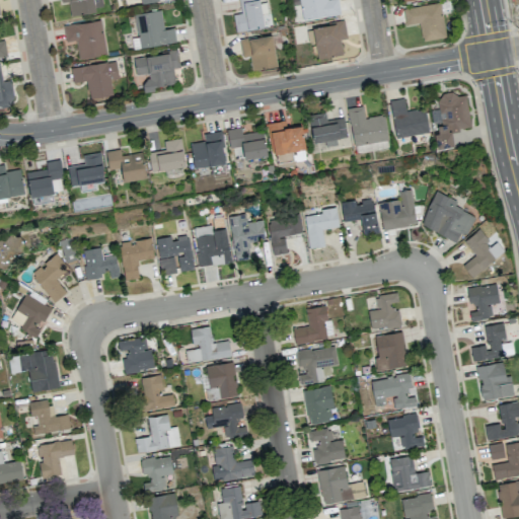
[(60,0),(61,3),(69,2),(70,14),(102,10),(100,0),(60,0)]
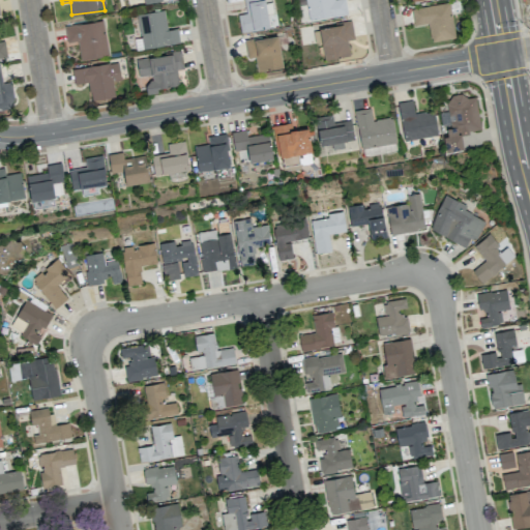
[(243,0),(245,12),(237,15),(240,32),(269,27),(264,0),(243,0)]
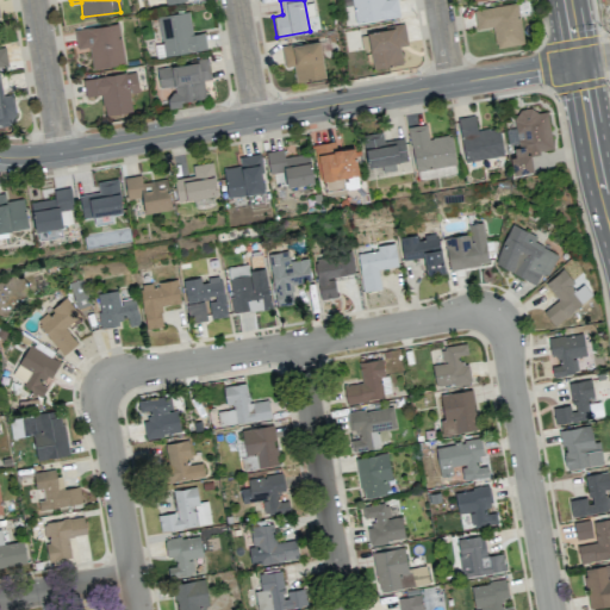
[(352,0),(354,23),(399,18),(397,0),(352,0)]
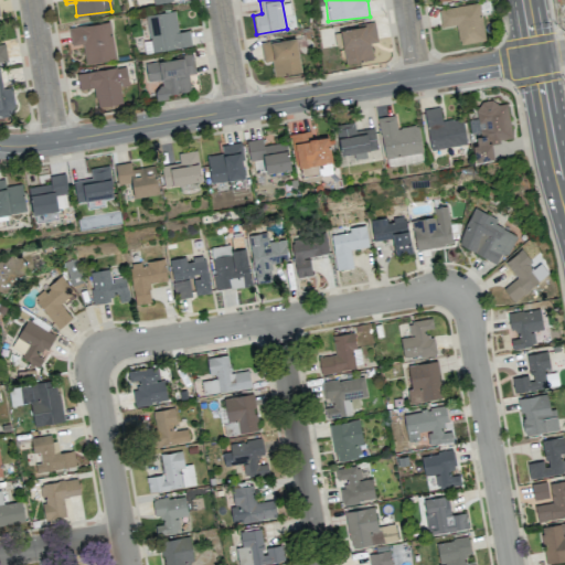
[(441,27),(456,25),(458,44),(483,41),(479,3),(439,8),(441,27)]
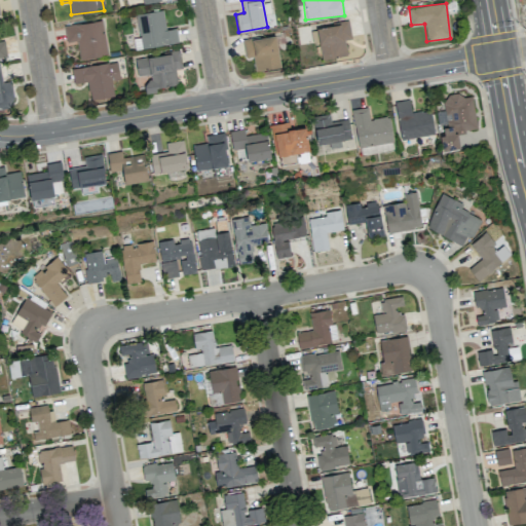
[(139,38),(133,39),(135,49),(178,42),(176,28),(165,30),(162,9),(135,14),(139,38)]
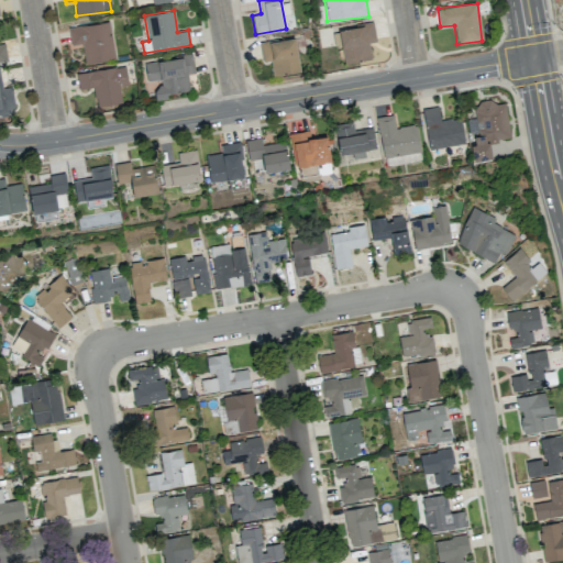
[(114,59),(110,22),(68,28),(70,45),(83,44),(85,64),(114,59)]
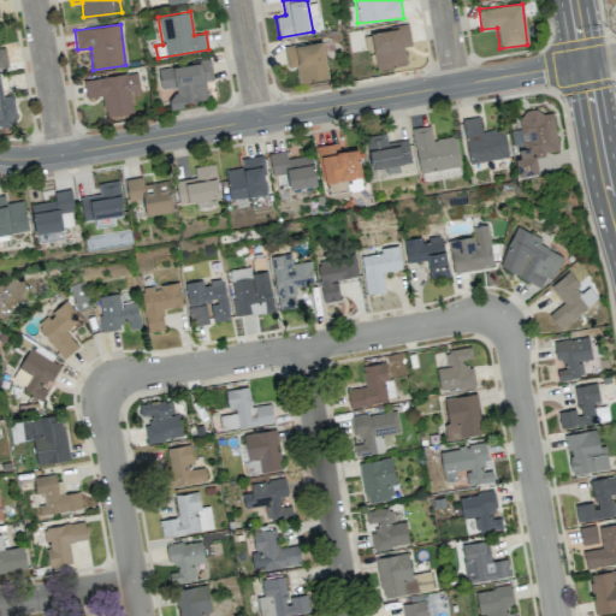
[(412,45),(408,27),(363,34),(366,49),(373,48),(377,69),(406,64),(403,47),(412,45)]
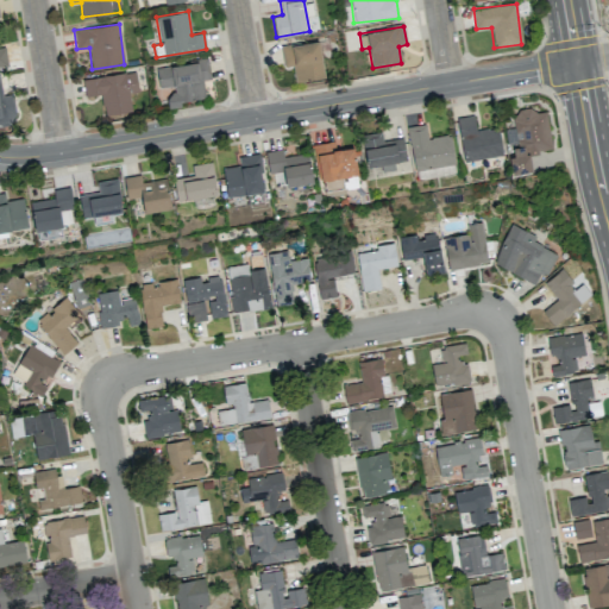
[(295,82),(325,77),(318,39),(281,46),(284,66),(292,64),(295,82)]
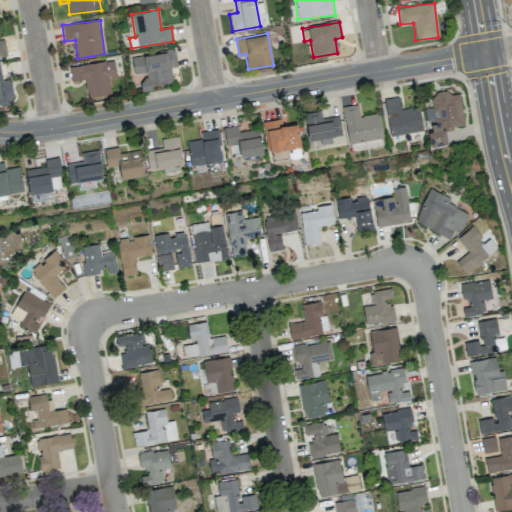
[(172,82),(170,67),(177,66),(175,50),(131,56),(133,74),(141,73),(143,90),(152,89),(151,85),(172,82)]
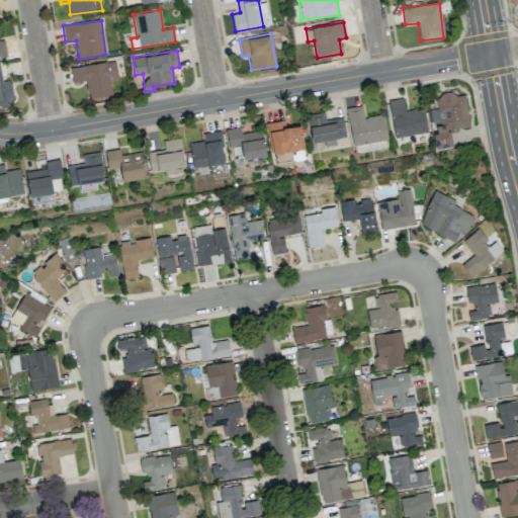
[(112,94),(109,79),(117,78),(115,60),(70,68),(73,82),(86,80),(89,98),(112,94)]
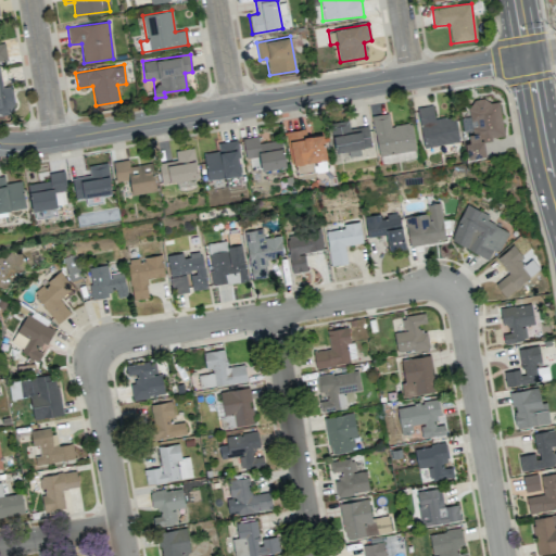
[(0,112),(15,110),(11,86),(2,87),(0,73),(0,112)]
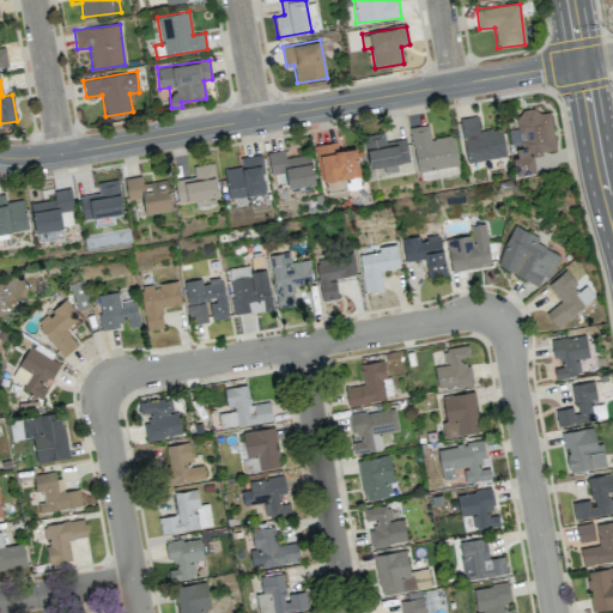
[(556,151),(550,109),(516,113),(519,129),(509,131),(515,176),(535,174),(533,155),(556,151)]
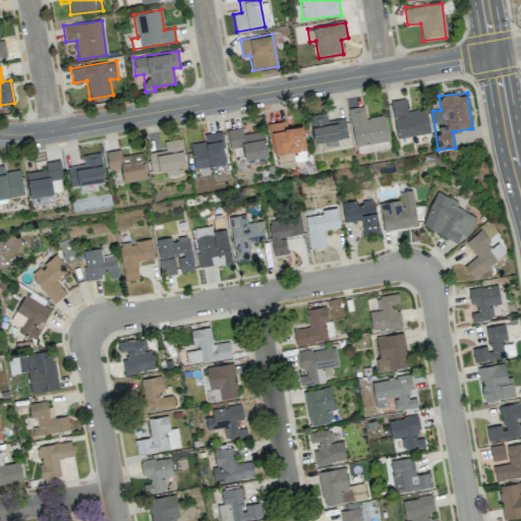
[(429,132),(425,108),(407,111),(405,99),(391,101),(397,137),(429,132)]
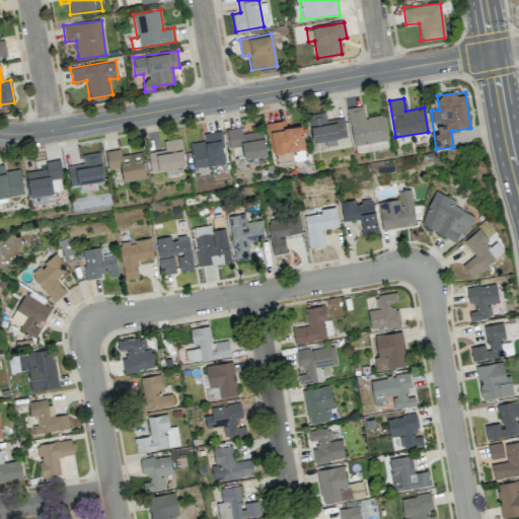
[(388,147),(384,115),(364,117),(362,105),(348,107),(353,152),(388,147)]
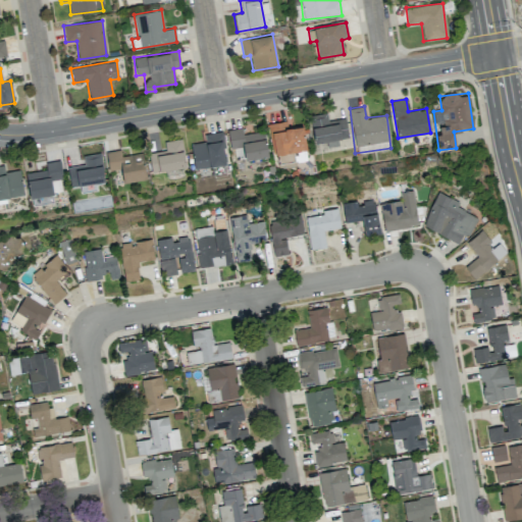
[(349,137),(345,117),(327,120),(326,113),(309,115),(314,143),(326,141),(327,147),(338,145),(337,139),(349,137)]
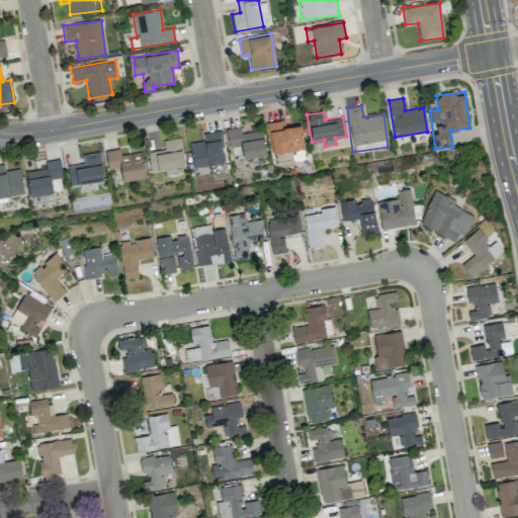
[(305,148),(300,124),(285,127),(283,119),(265,123),(271,154),(305,148)]
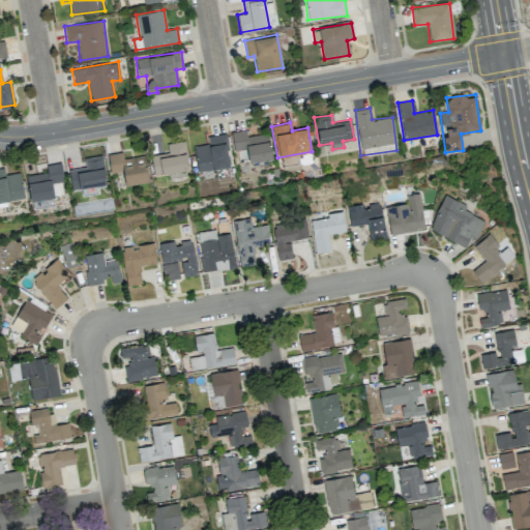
[(272,158),(267,133),(246,137),(245,129),(230,131),(234,151),(246,149),(248,163),(272,158)]
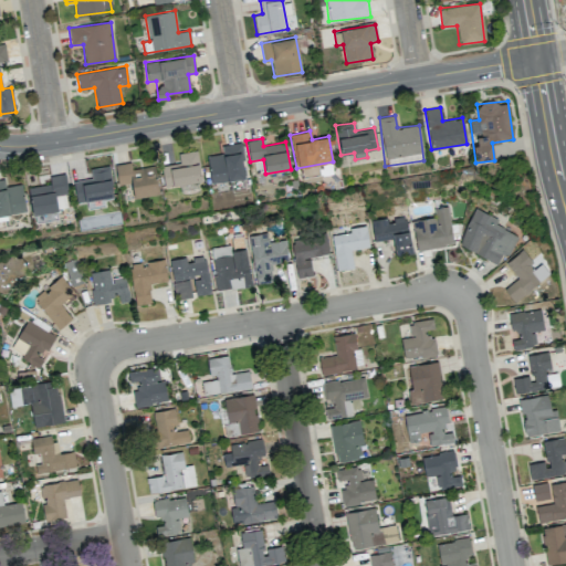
[(245,178),(239,143),(221,145),(222,154),(206,156),(211,184),(245,178)]
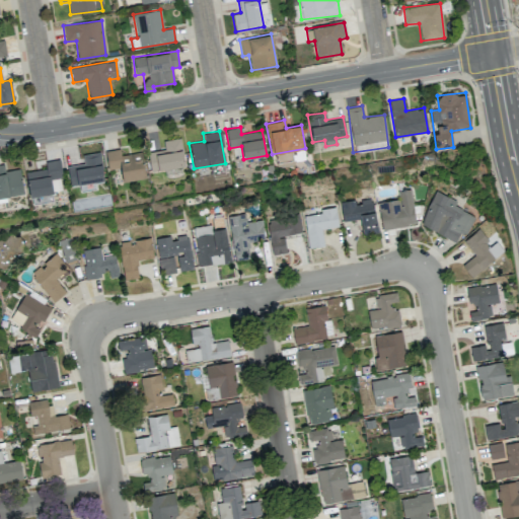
[(150,170),(184,166),(180,138),(163,140),(164,149),(148,151),(150,170)]
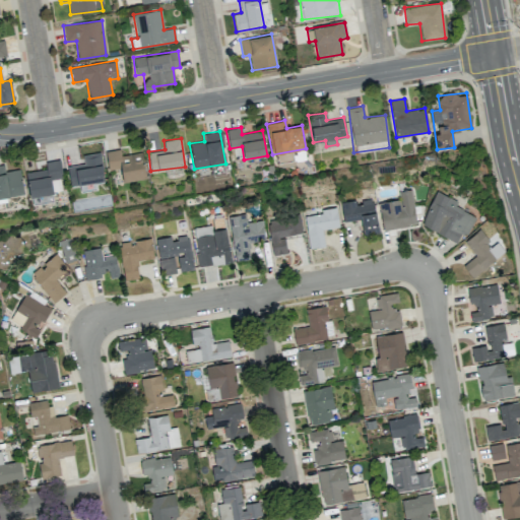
[(123,182),(146,178),(141,151),(121,155),(120,148),(105,151),(109,170),(120,168),(123,182)]
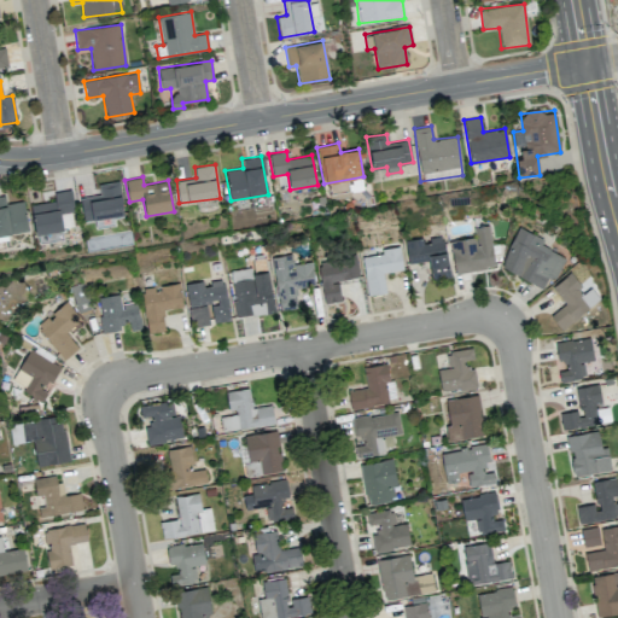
[(80,198),(83,221),(97,219),(99,227),(114,225),(112,216),(123,215),(118,181),(98,184),(100,194),(80,198)]
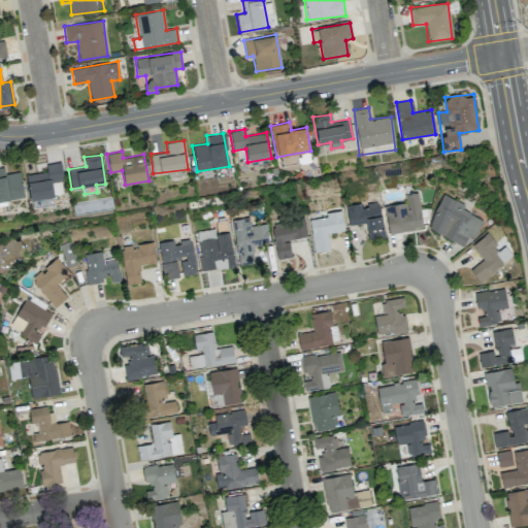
[(26,174),(30,202),(45,200),(46,204),(54,203),(53,195),(62,193),(61,180),(63,180),(61,162),(45,164),(46,172),(26,174)]
